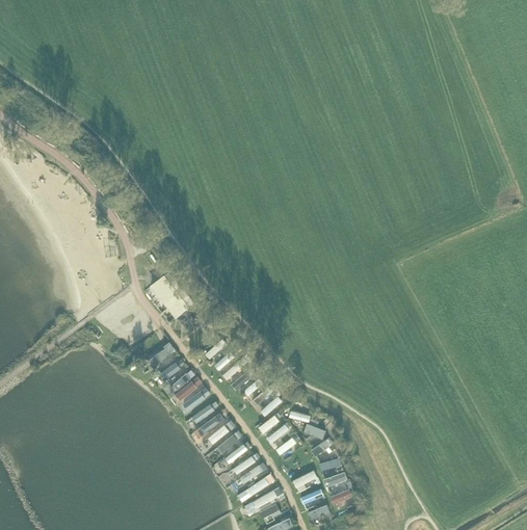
[(158,289),(156,290),(180,321),(183,319),(192,332),(202,324),(191,312),(200,307),(190,294),(189,295),(175,276),(169,280),(167,282),(158,289)]
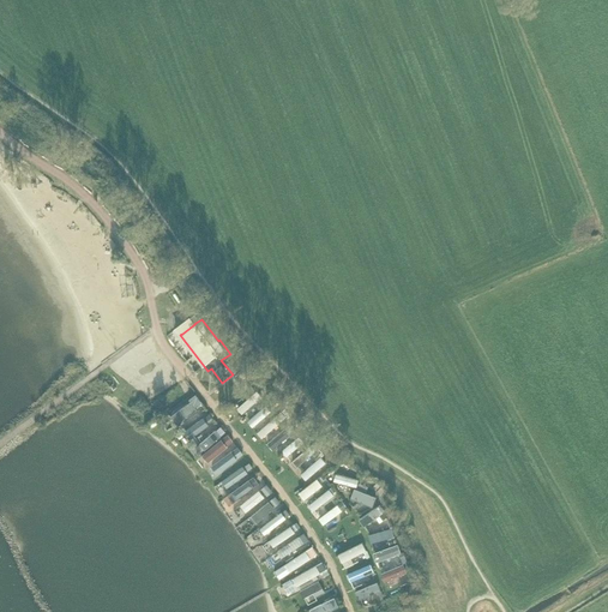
[(238,364),(234,366),(239,373),(244,370),(238,364)]
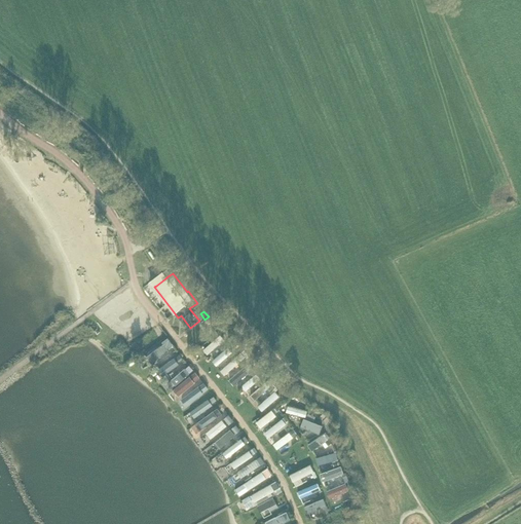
[(202,348),(206,353),(221,344),(218,339),(202,348)]
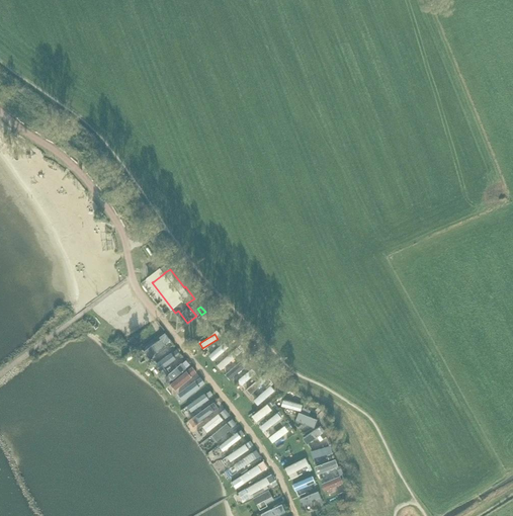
[(234,334),(230,337),(234,342),(238,338),(234,334)]
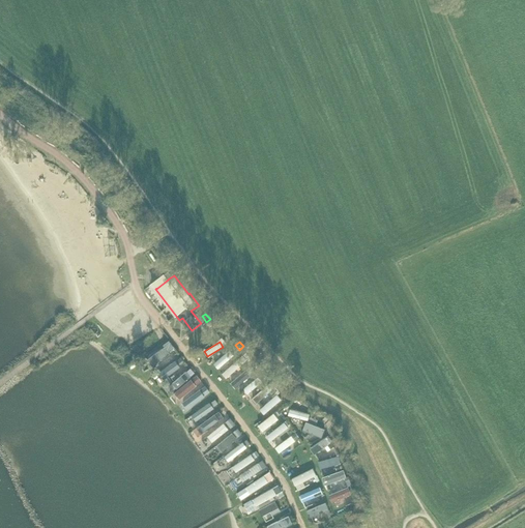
[(174,343),(169,347),(174,354),(179,350),(174,343)]
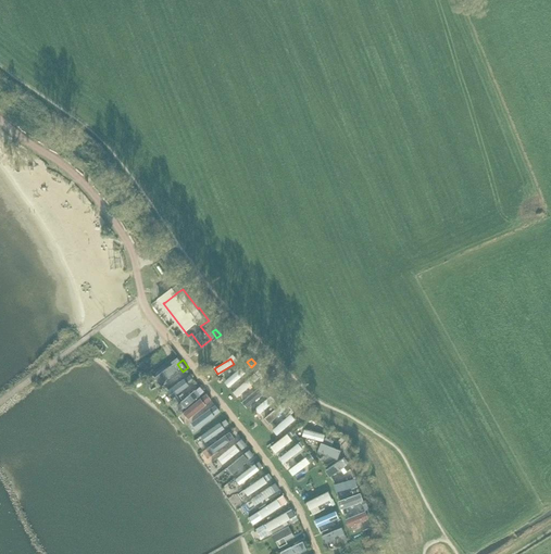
[(159,386),(177,372),(172,364),(153,378),(159,386)]
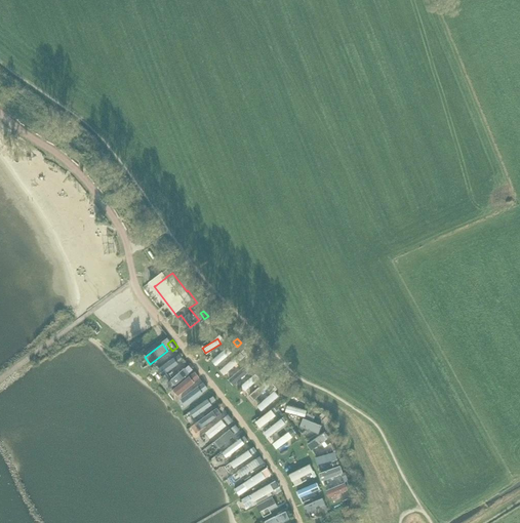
[(217,366),(230,352),(224,347),(212,362),(217,366)]
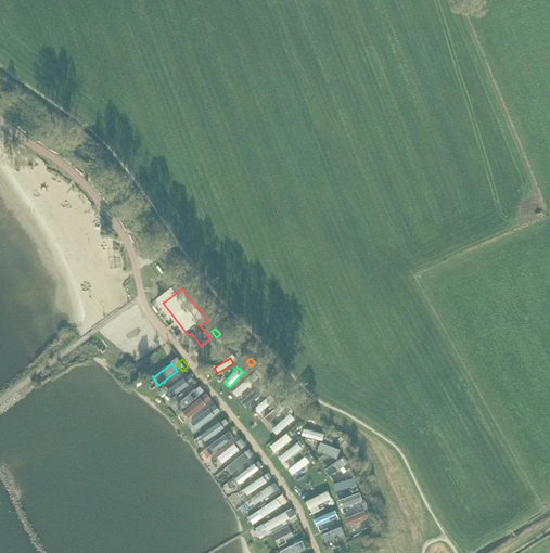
[(264,372),(259,375),(266,382),(269,378),(264,372)]
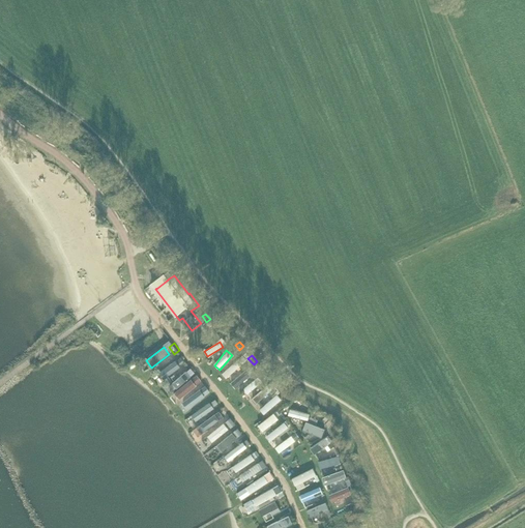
[(236,359),(222,375),(227,380),(241,364),(236,359)]
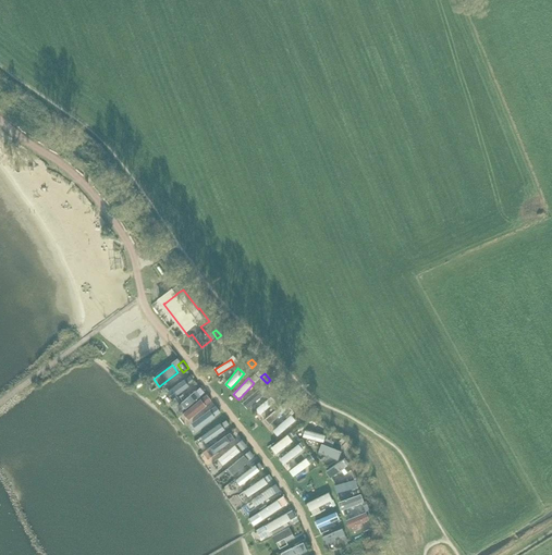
[(256,387),(243,402),(248,407),(262,393),(256,387)]
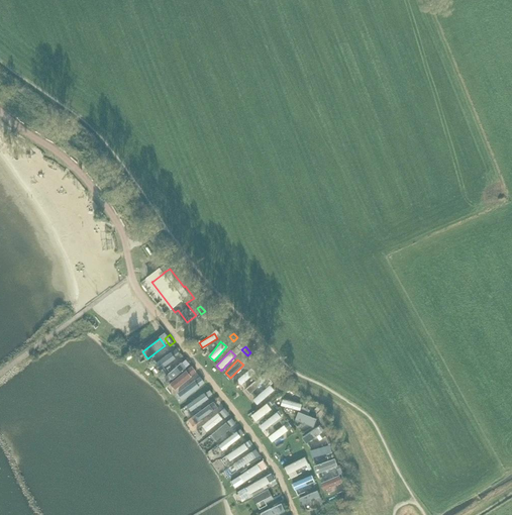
[(197,369),(192,373),(197,379),(202,375),(197,369)]
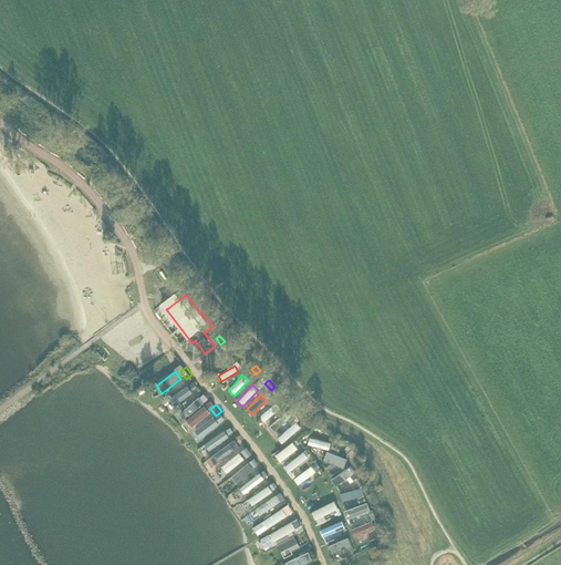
[(262,421),(279,411),(274,404),(259,415),(262,421)]
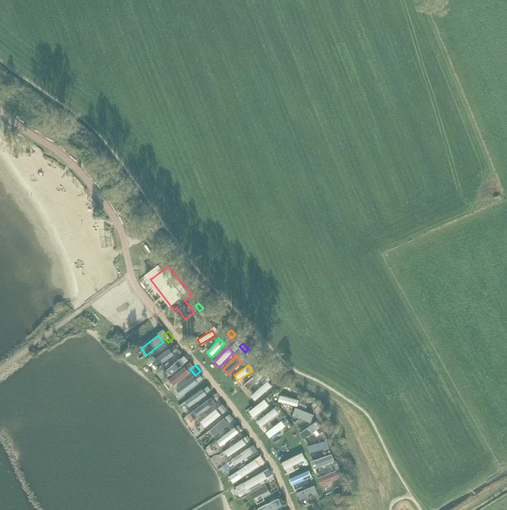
[(203,375),(198,379),(203,385),(208,381),(203,375)]
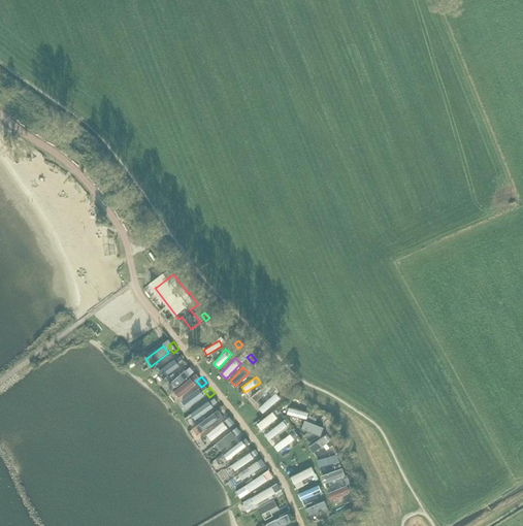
[(250,397),(254,402),(266,392),(262,387),(250,397)]
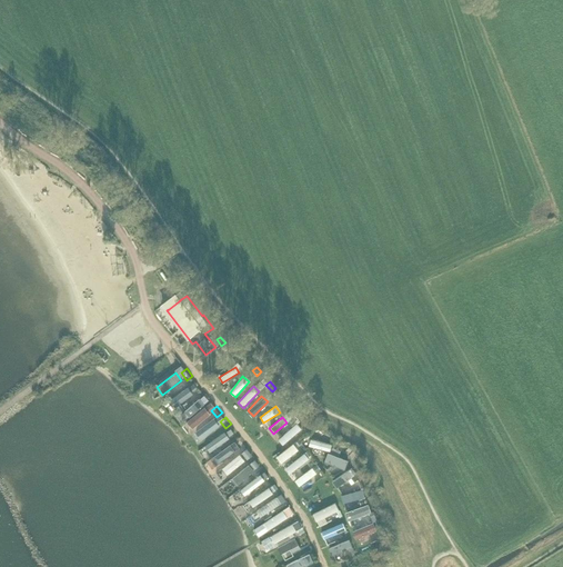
[(201,441),(220,426),(212,418),(194,434),(201,441)]
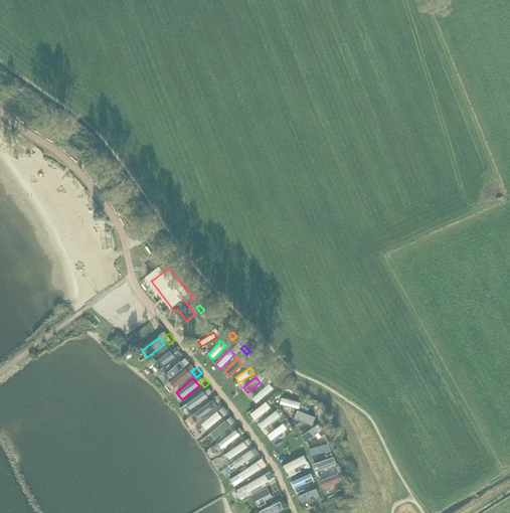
[(268,383),(250,398),(256,404),(273,388),(268,383)]
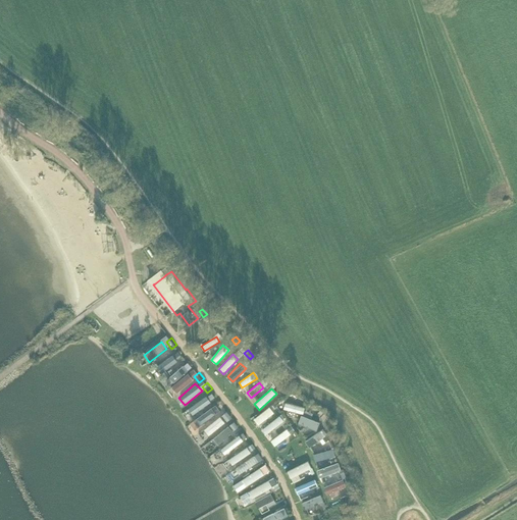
[(188,409),(192,415),(207,405),(203,399),(188,409)]
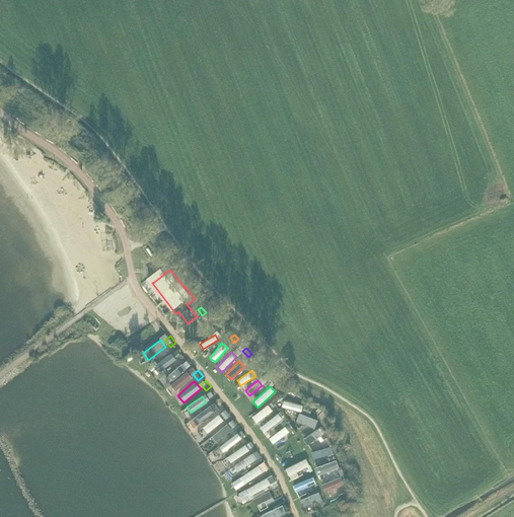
[(281,407),(300,413),(302,407),(283,400),(281,407)]
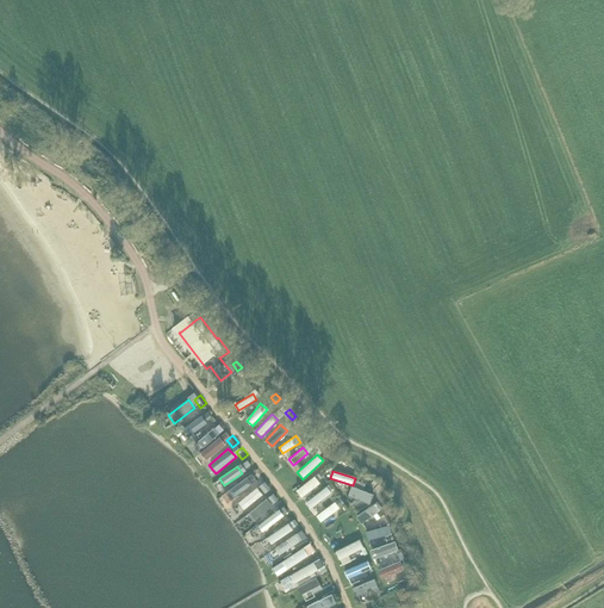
[(302,498),(319,483),(313,476),(296,490),(302,498)]
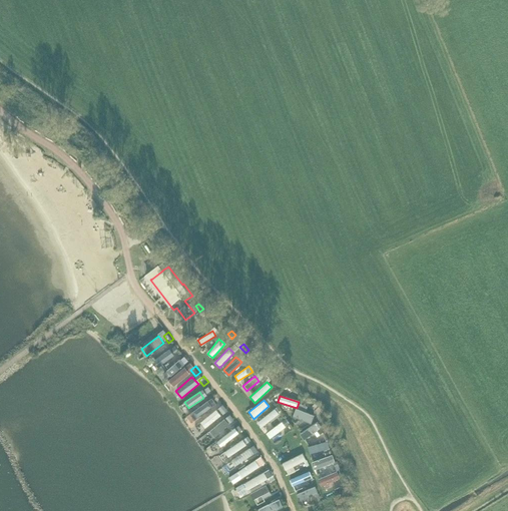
[(223,411),(227,417),(232,413),(227,408),(223,411)]
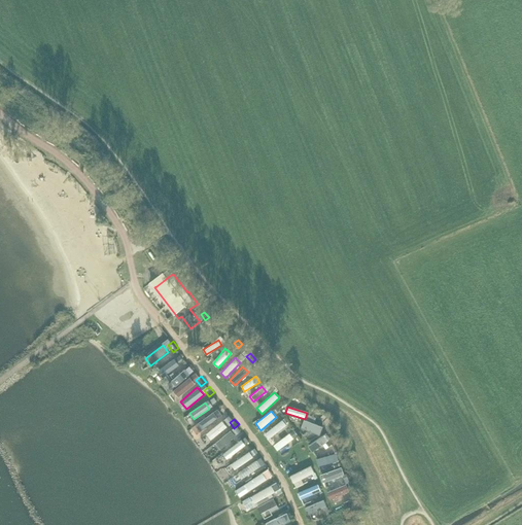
[(268,440),(286,426),(281,420),(264,434),(268,440)]
